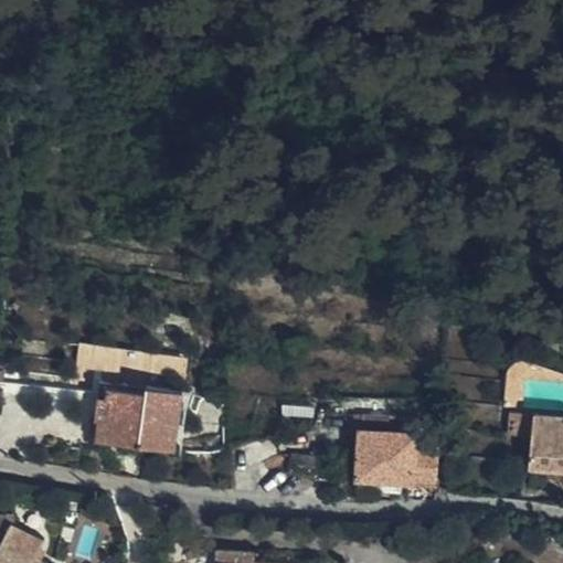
[(98,422),(97,422),(95,443),(172,453),(181,393),(144,389),(144,394),(108,389),(106,401),(103,423),(98,422)]
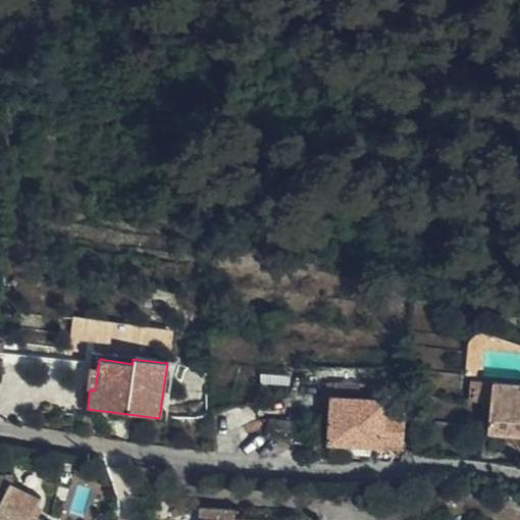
[(89,370),(88,375),(86,388),(90,390),(91,390),(95,391),(98,370),(89,370)]
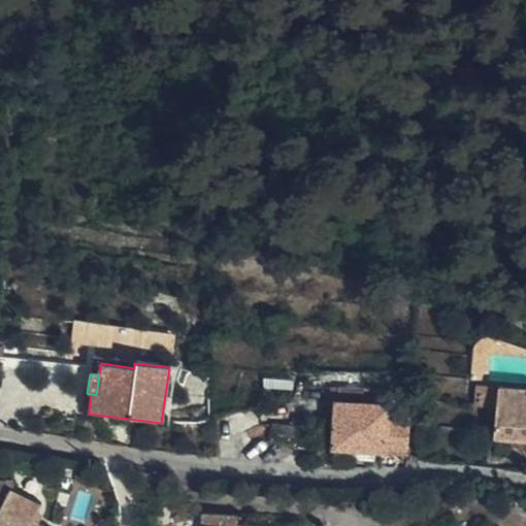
[(525,391),(480,387),(478,408),(494,411),(493,441),(525,444),(525,391)]
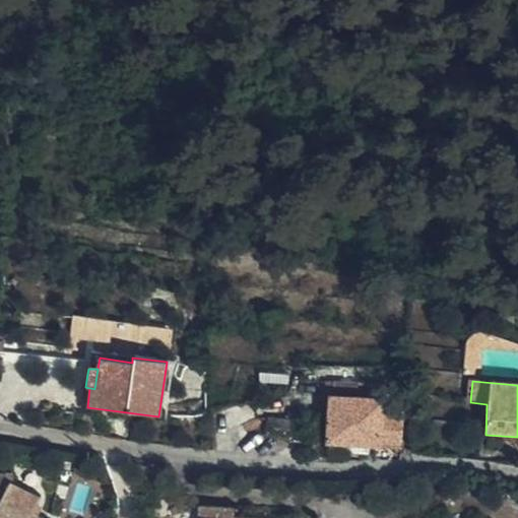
[(358,386),(332,384),(325,441),(398,448),(402,414),(383,412),(383,401),(357,399),(358,386)]
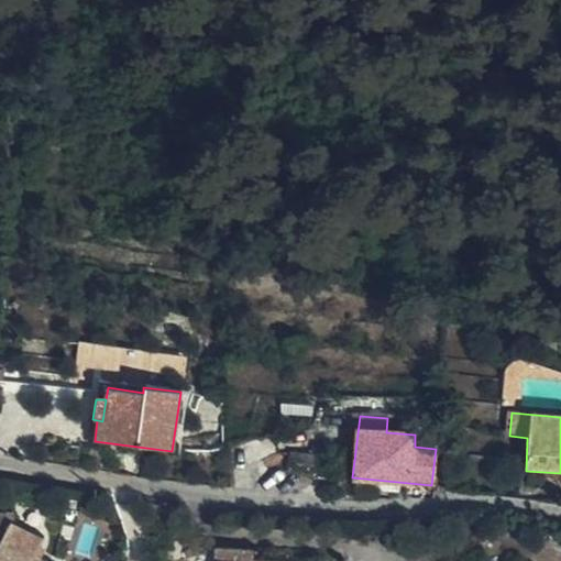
[(41,560),(39,558),(43,549),(34,545),(39,538),(11,523),(11,513),(0,512),(0,560),(41,560)]
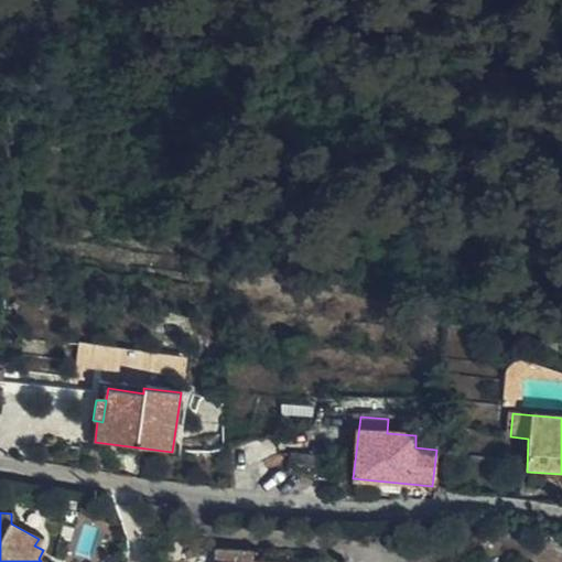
[(252,561),(254,552),(214,550),(213,561),(252,561)]
